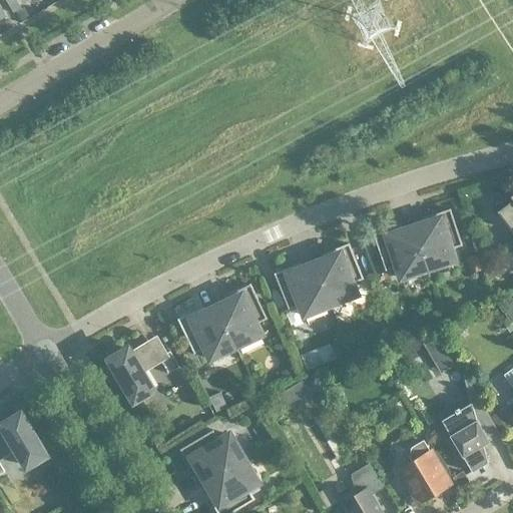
[(24,12),(16,0),(9,5),(16,17),(24,12)]
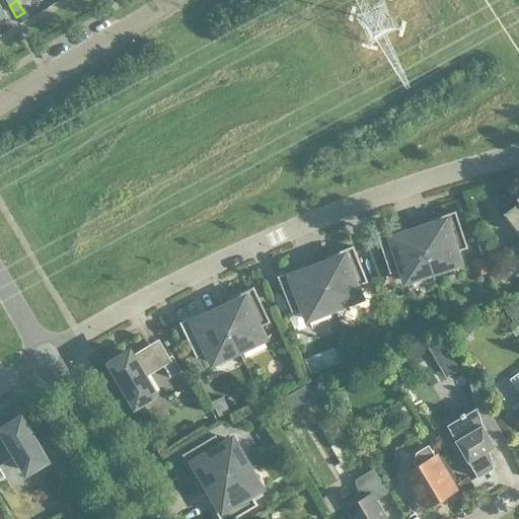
[(9,21),(2,9),(0,10),(0,22),(2,25),(9,21)]
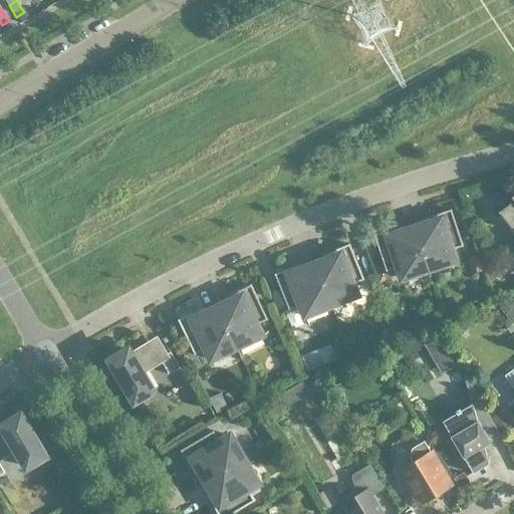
[(513,200),(498,212),(513,233),(513,200)]
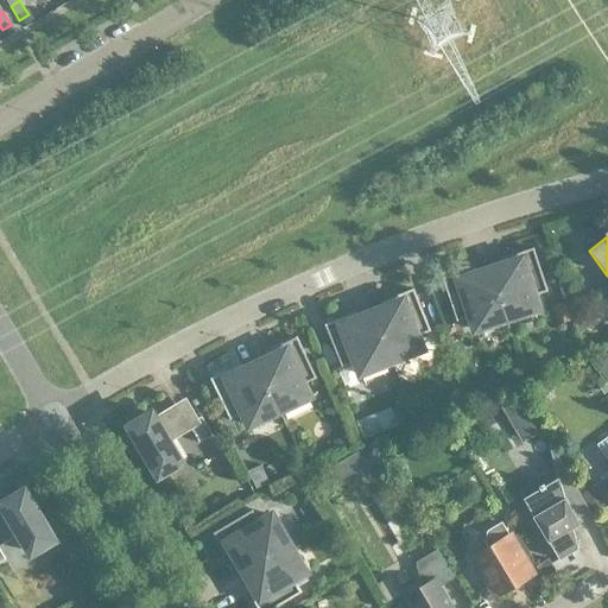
[(504,265),(491,268),(507,318),(538,309),(534,295),(548,290),(533,247),(501,258),(504,265)]
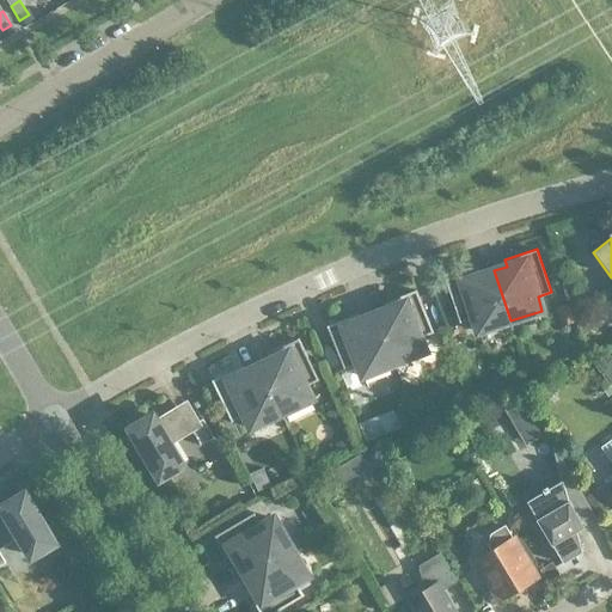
[(478,331),(510,320),(494,270),(481,275),(478,269),(446,280),(460,323),(473,318),(478,331)]
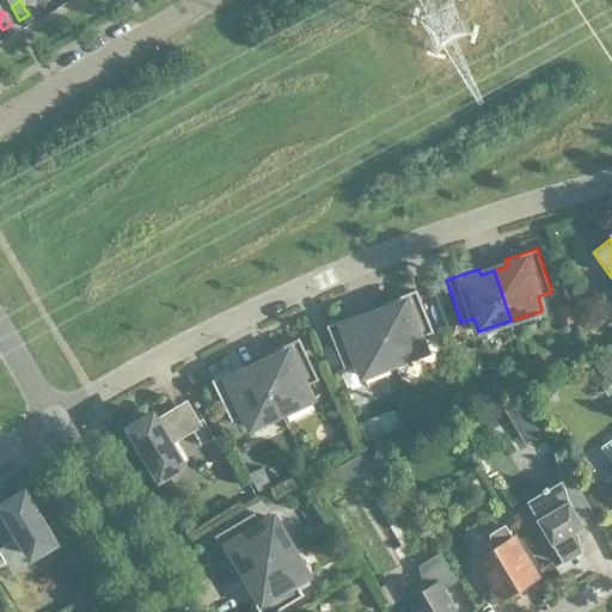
[(387,310),(374,314),(393,363),(426,352),(420,337),(433,332),(416,291),(384,303),(387,310)]
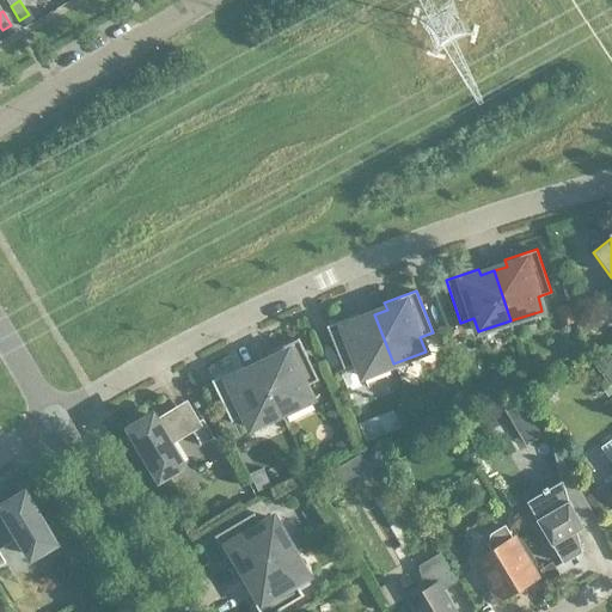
[(568,303),(556,306),(561,322),(573,318),(568,303)]
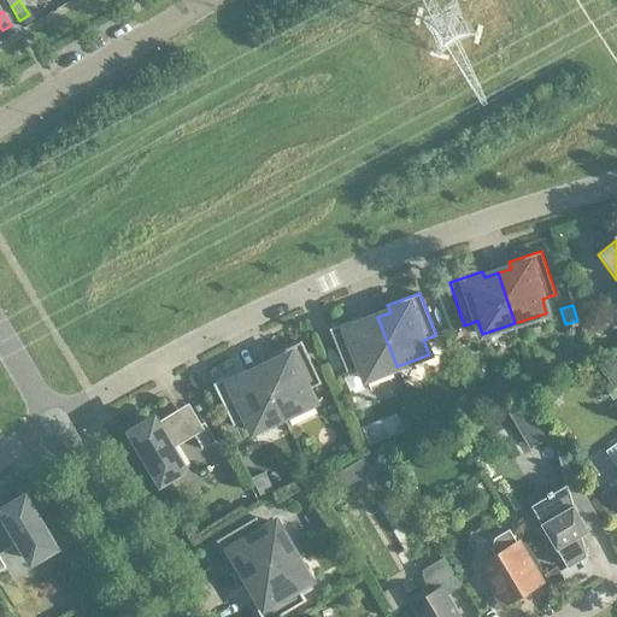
[(365,380),(397,366),(377,317),(364,322),(362,316),(329,329),(347,371),(360,366),(365,380)]
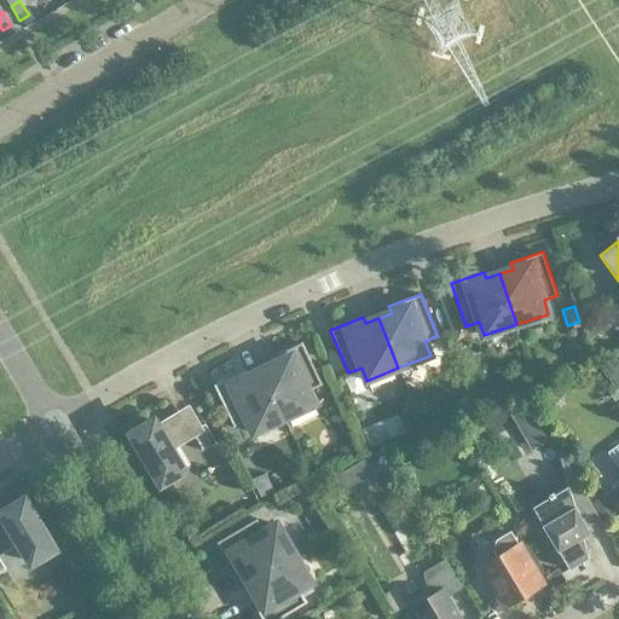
[(591,318),(584,324),(589,330),(596,325),(591,318)]
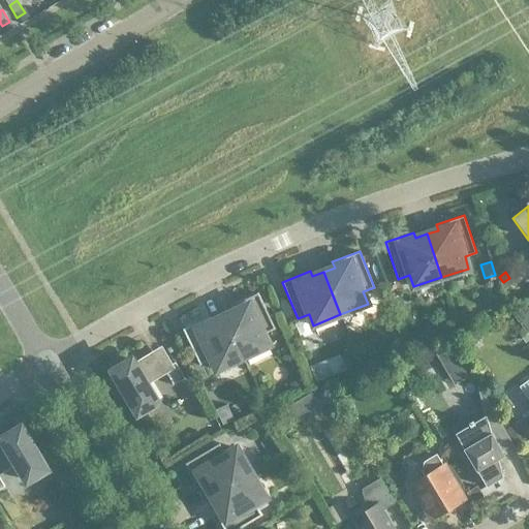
[(234,311),(223,316),(243,358),(269,345),(263,334),(275,329),(257,292),(231,306),(234,311)]
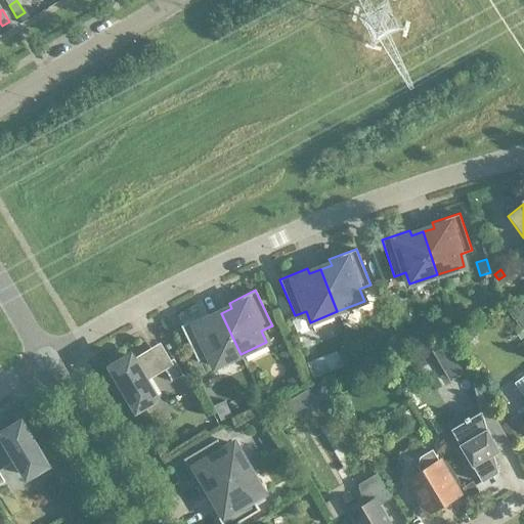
[(214,366),(241,354),(221,313),(210,318),(208,313),(181,325),(198,361),(209,355),(214,366)]
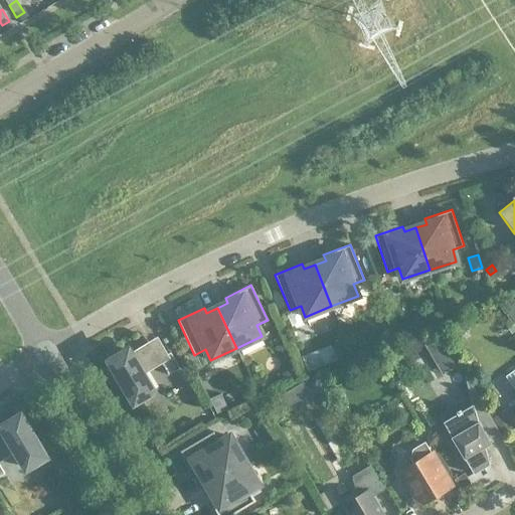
[(439,335),(424,342),(431,353),(445,345),(439,335)]
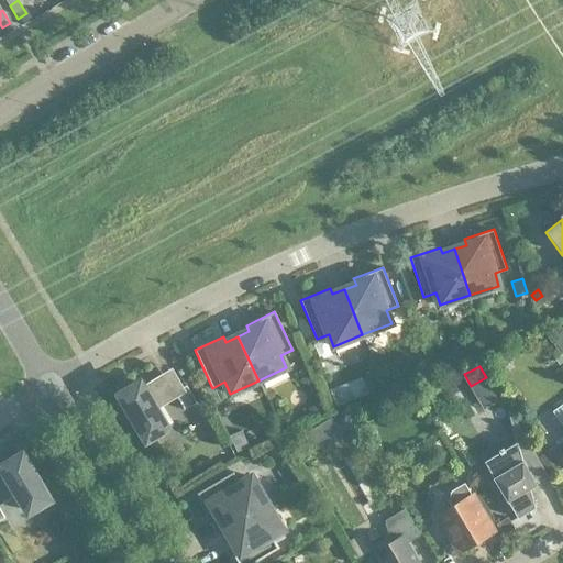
[(168,428),(164,420),(157,409),(174,399),(159,376),(122,398),(147,440),(148,440),(148,439),(168,428)]
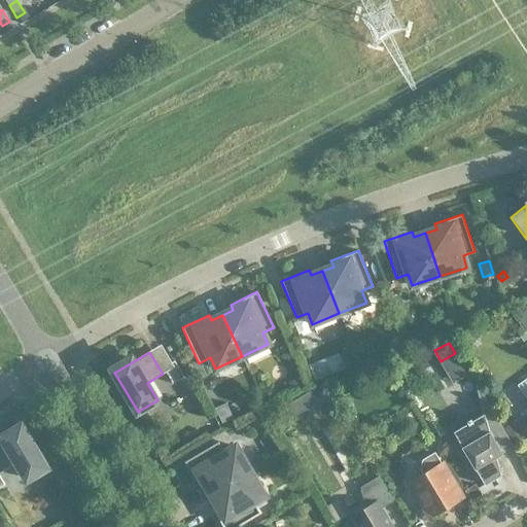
[(308,362),(314,379),(329,373),(323,356),(308,362)]
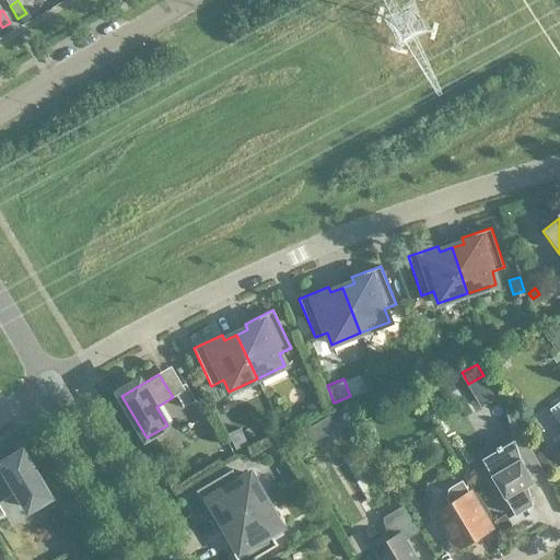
[(186,384),(174,391),(184,407),(196,400),(186,384)]
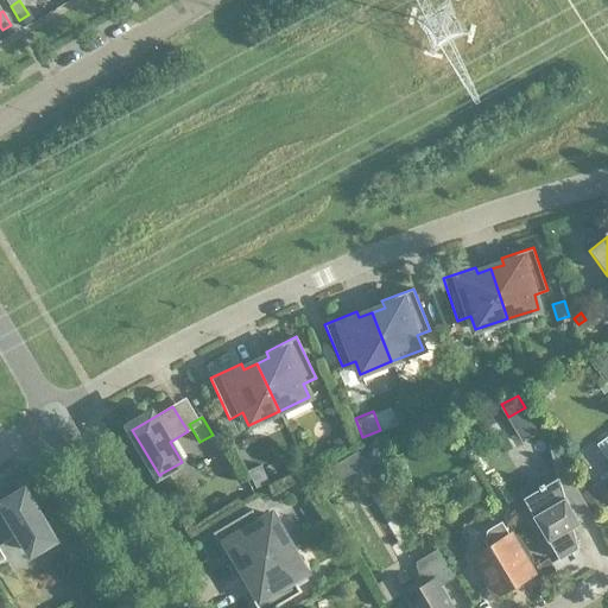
[(353,436),(340,442),(343,451),(356,445),(353,436)]
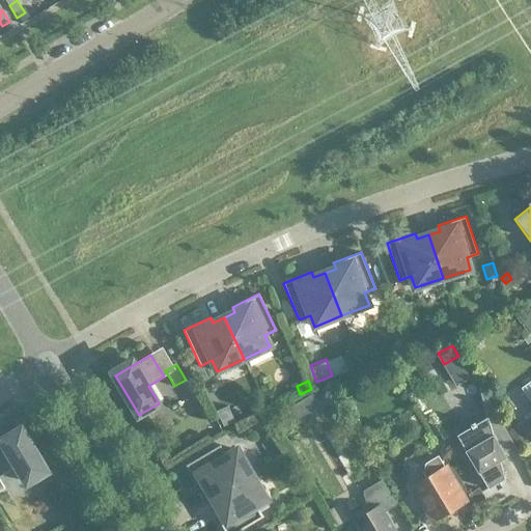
[(480,389),(485,396),(486,398),(482,400),(487,417),(456,436),(466,450),(465,451),(479,474),(488,488),(505,479),(499,455),(513,446),(515,449),(516,449),(481,388),(479,389),(480,389)]
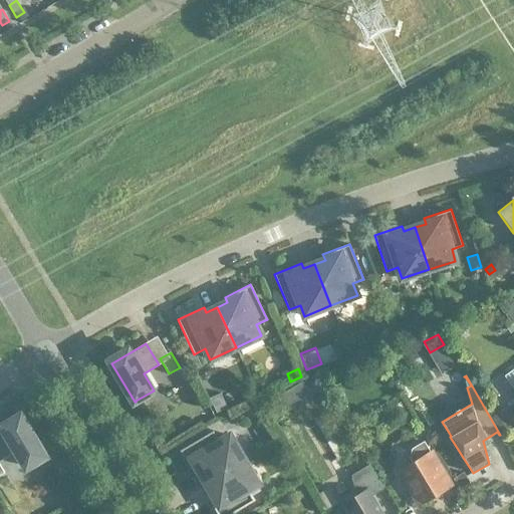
[(272,397),(279,408),(293,401),(286,389),(272,397)]
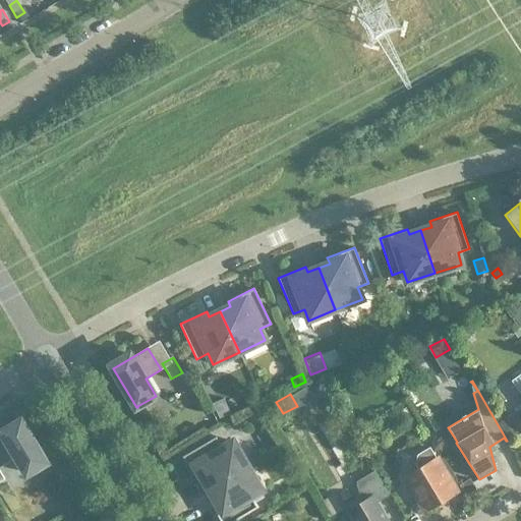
[(223,398),(213,403),(219,418),(230,413),(223,398)]
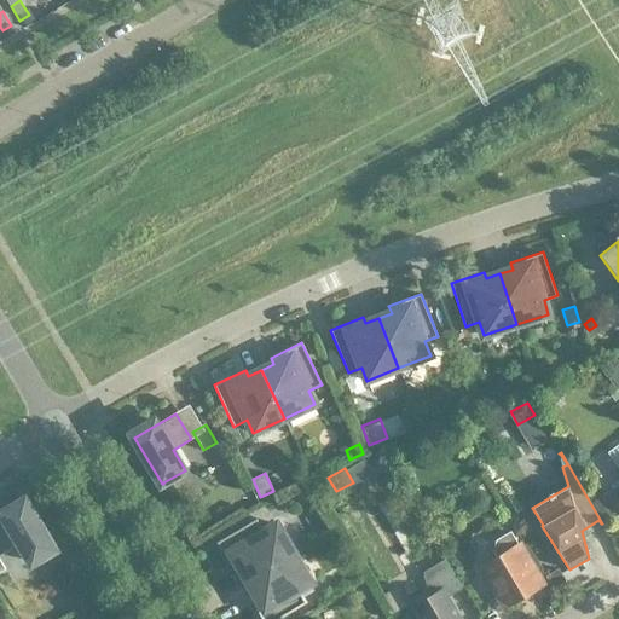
[(605,493),(593,502),(602,516),(614,508),(605,493)]
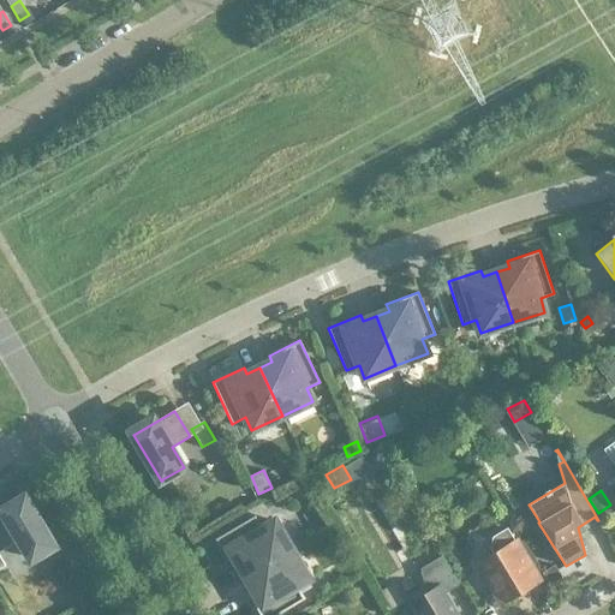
[(54,547),(24,496),(3,509),(5,513),(0,515),(0,545),(3,550),(21,539),(31,559),(53,547),(53,548),(54,547)]
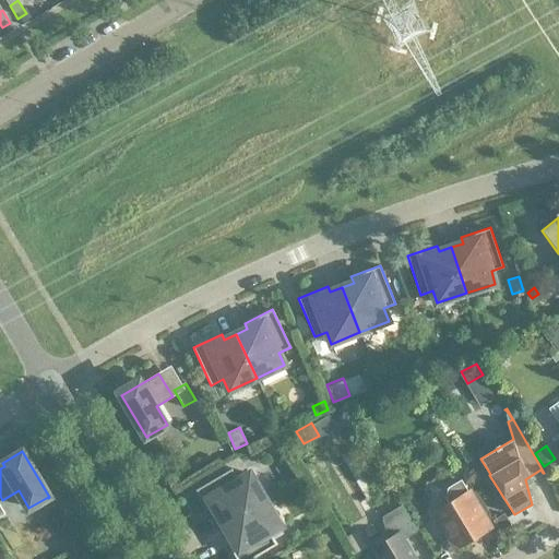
[(217,513),(224,524),(265,500),(250,473),(238,479),(232,468),(197,489),(212,516),(217,513)]
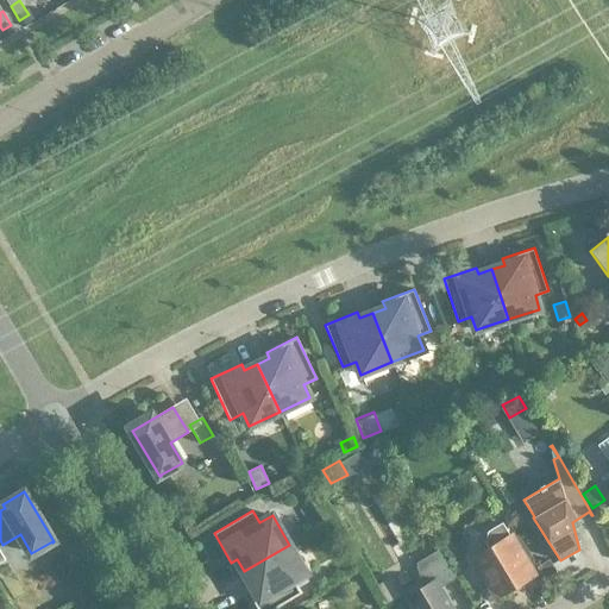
[(488,533),(487,542),(489,547),(472,558),(476,563),(473,569),(479,578),(485,579),(497,598),(535,576),(510,535),(509,535),(502,523),(488,533)]
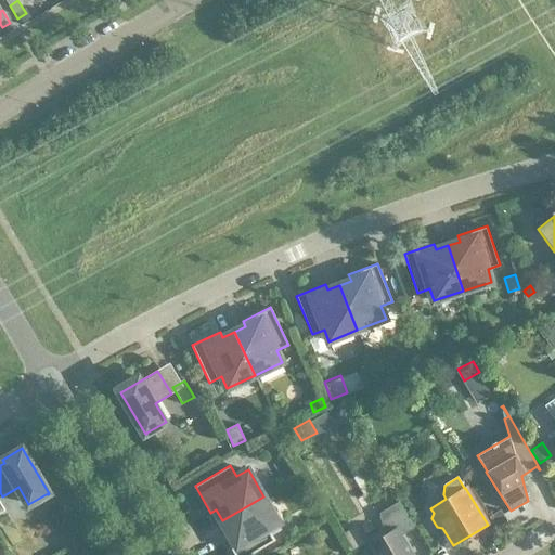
[(280,523),(263,497),(222,520),(229,531),(223,534),(235,554),(249,554),(274,540),(268,529),(280,523)]
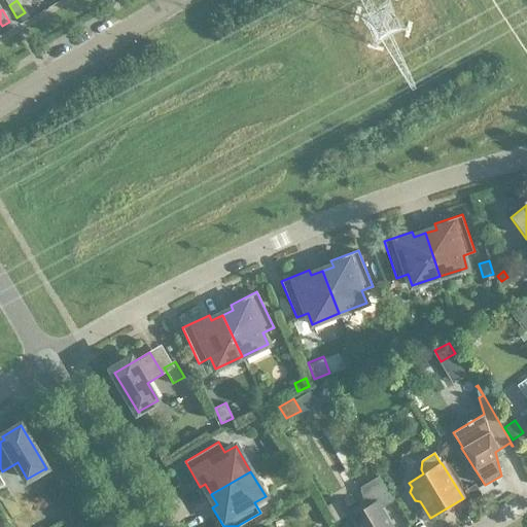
[(351,517),(357,526),(392,526),(382,508),(393,501),(379,477),(360,487),(365,508),(351,517)]
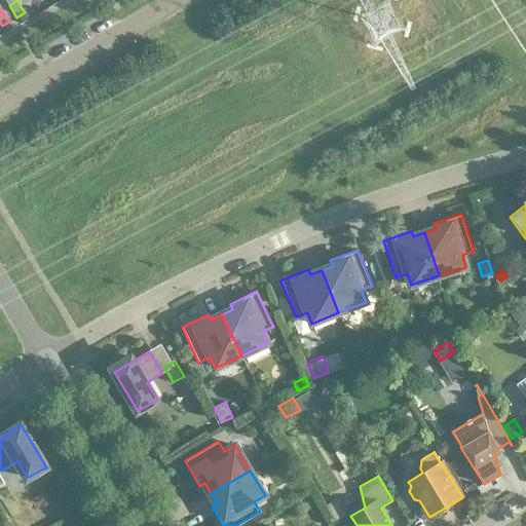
[(481,492),(475,482),(464,488),(471,498),(481,492)]
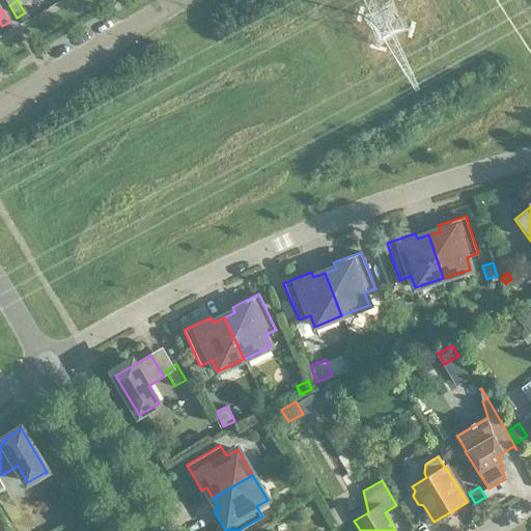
[(329,508),(338,525),(348,519),(339,503),(329,508)]
